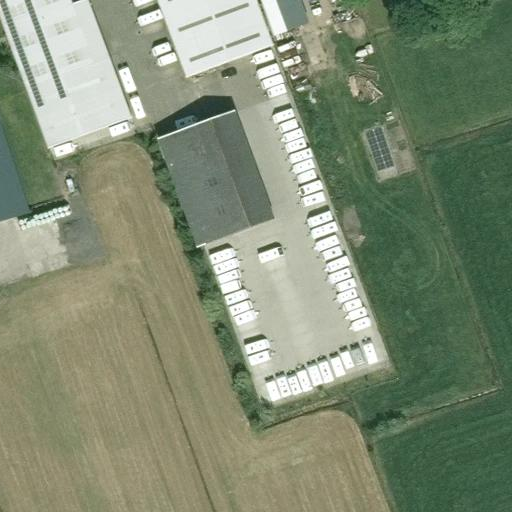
[(0,0),(0,17),(48,149),(131,118),(87,0),(86,0),(72,5),(70,0),(0,0)]
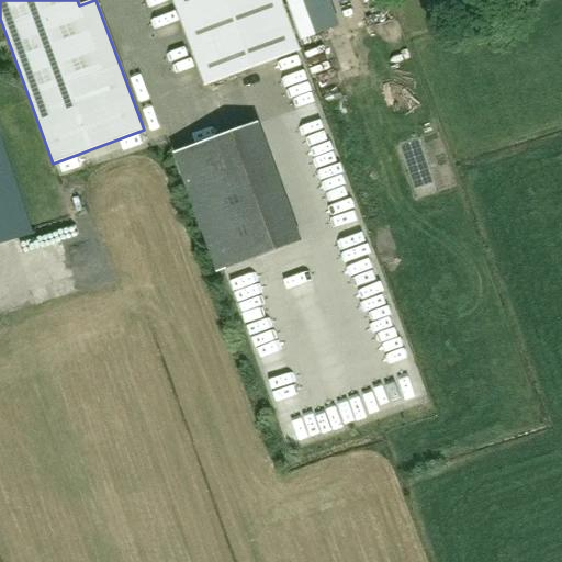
[(280,0),(172,0),(204,83),(299,49),(280,0)]
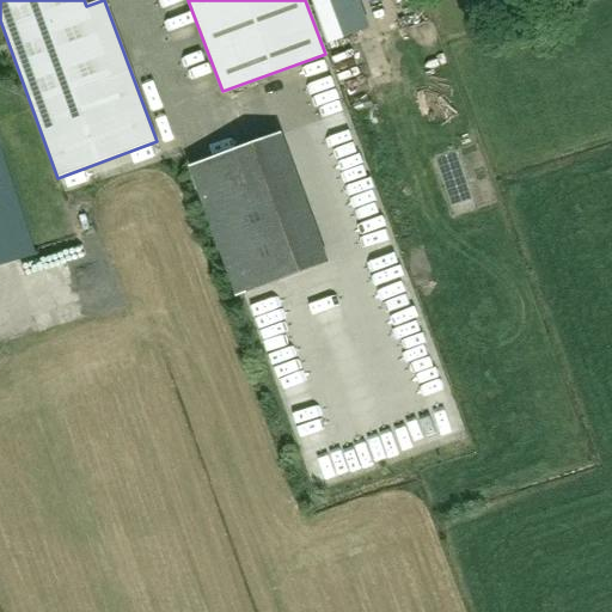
[(325,22),(349,17),(347,6),(323,10),(325,22)]
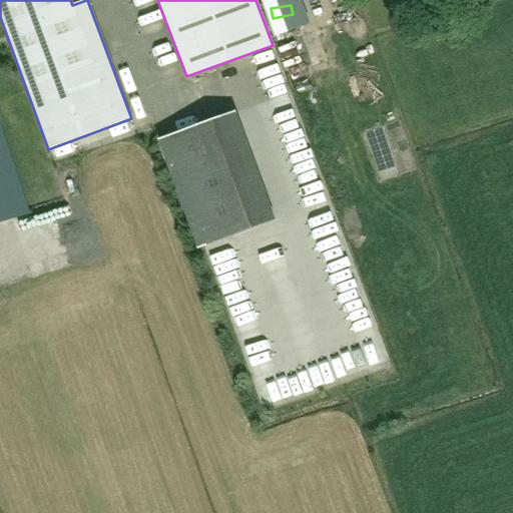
[(282,37),(297,31),(294,22),(279,27),(282,37)]
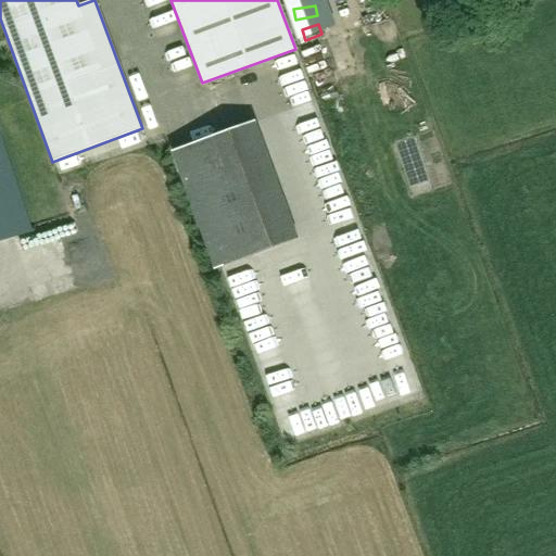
[(281,66),(288,106),(313,102),(305,62),(281,66)]
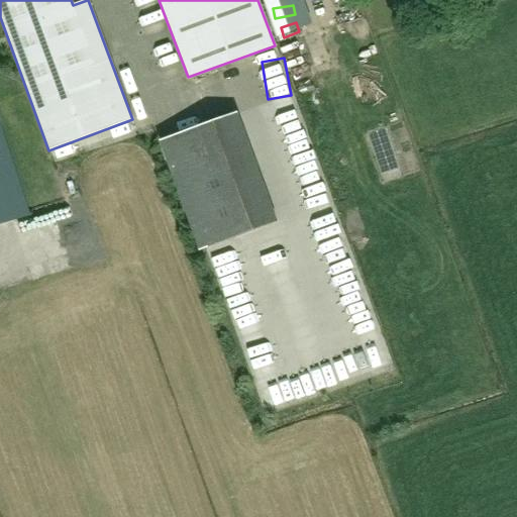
[(126,71),(132,92),(142,89),(137,68),(126,71)]
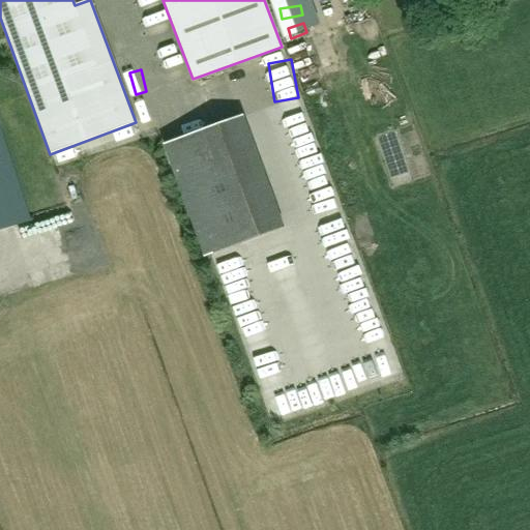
[(166,144),(205,256),(284,228),(243,116),(166,144)]
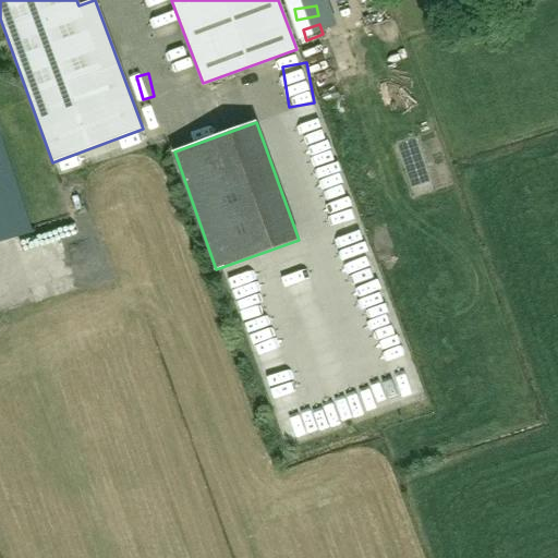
[(0,137),(0,242),(32,232),(0,137)]
